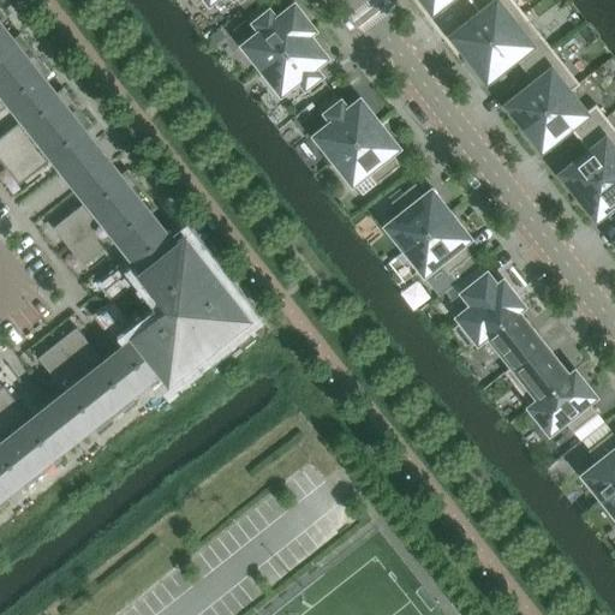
[(471,0),(423,0),(433,12),(446,0),(469,0),(470,1),(471,0)]
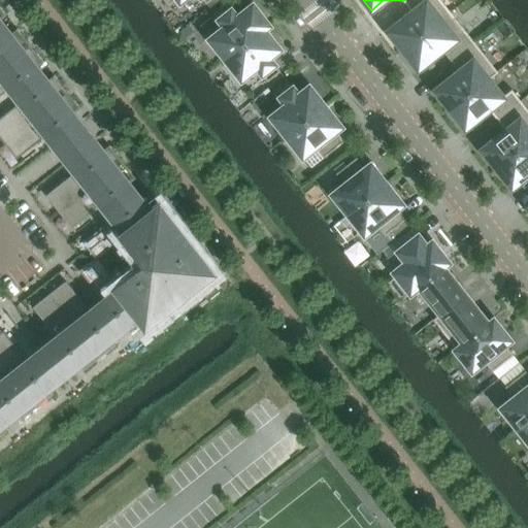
[(450,12),(439,0),(404,0),(403,1),(411,11),(388,31),(402,50),(450,12)]
